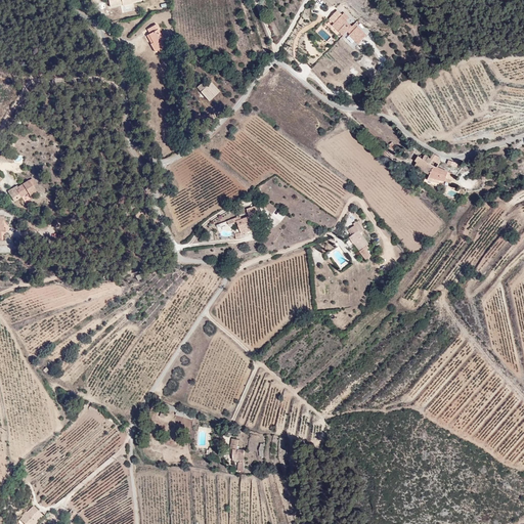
[(143,1),(142,0),(104,0),(106,9),(143,1)]
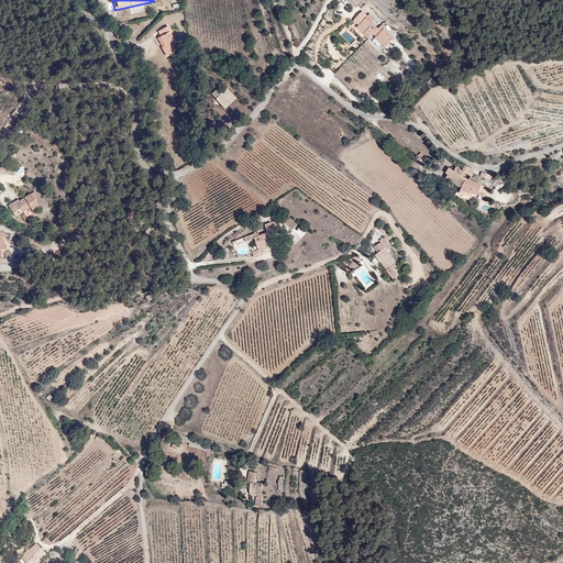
[(382,52),(395,37),(382,25),(378,28),(372,22),(375,18),(370,12),(367,15),(362,10),(351,22),(382,52)]
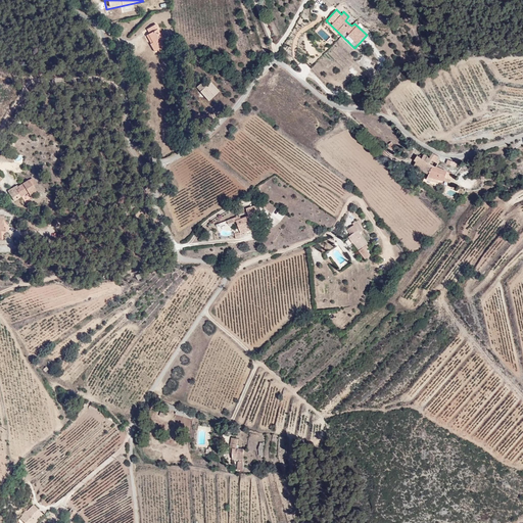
[(163,47),(158,24),(140,34),(148,55),(163,47)]
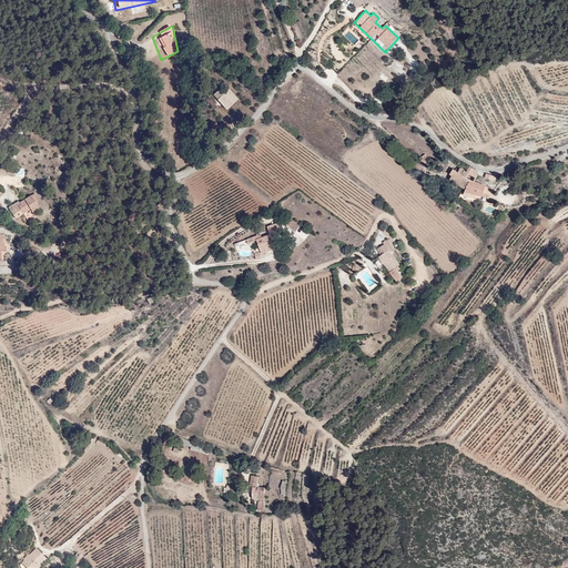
[(225,84),(213,97),(226,110),(239,99),(225,84)]
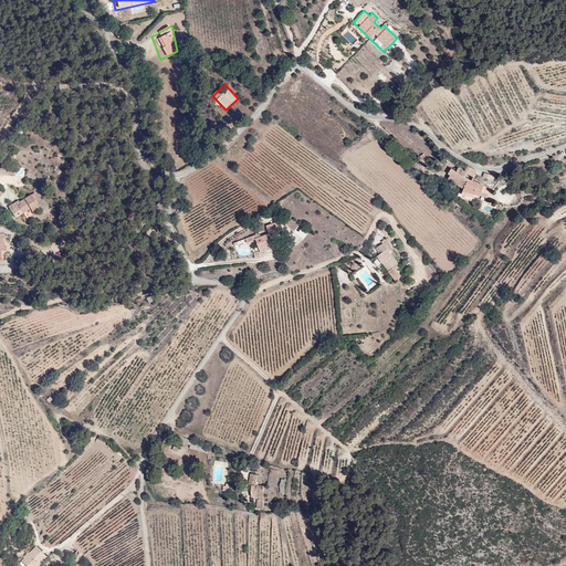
[(501,181),(469,165),(457,173),(451,181),(469,195),(489,200),(491,190),(501,181)]
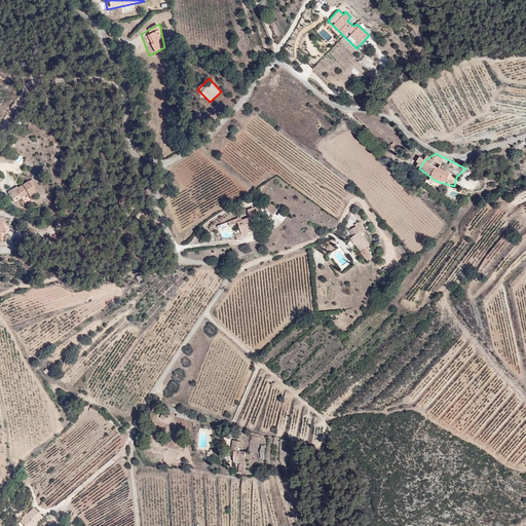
[(21,203),(40,194),(30,179),(11,190),(21,203)]
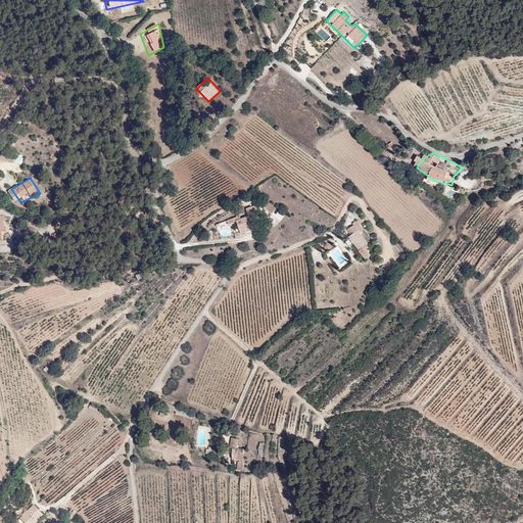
[(242,232),(257,229),(253,216),(231,218),(242,232)]
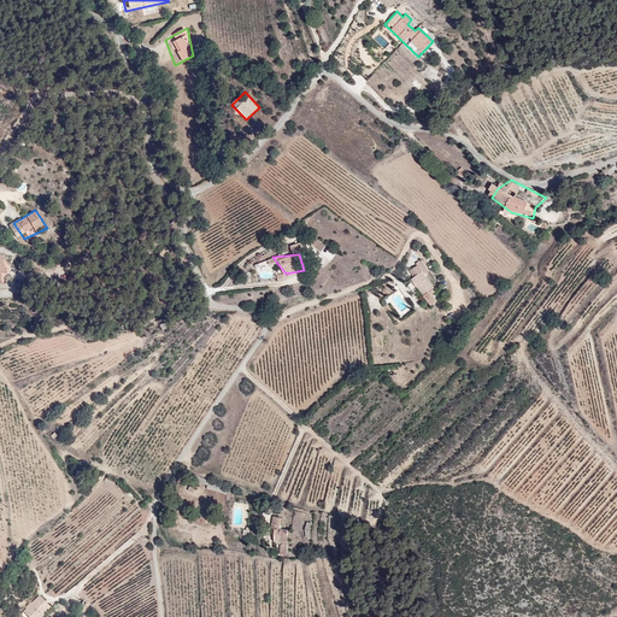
[(442,301),(424,258),(411,272),(436,310),(442,301)]
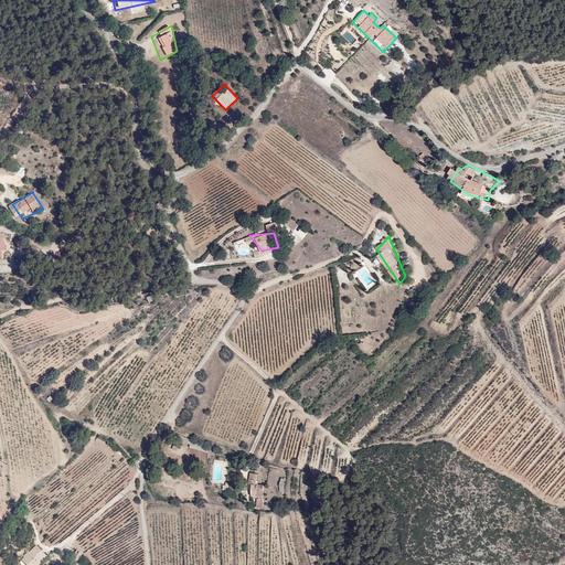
[(371,294),(380,287),(377,285),(369,291),(371,294)]
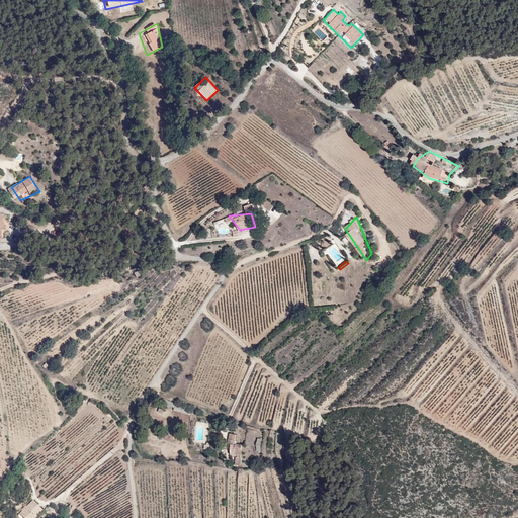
[(247,449),(243,434),(234,433),(233,446),(237,455),(242,467),(247,467),(247,449)]
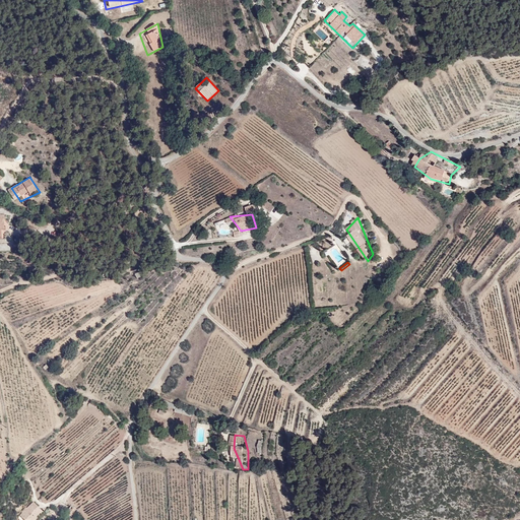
[(18,519),(31,519),(40,513),(25,501),(13,515),(18,519)]
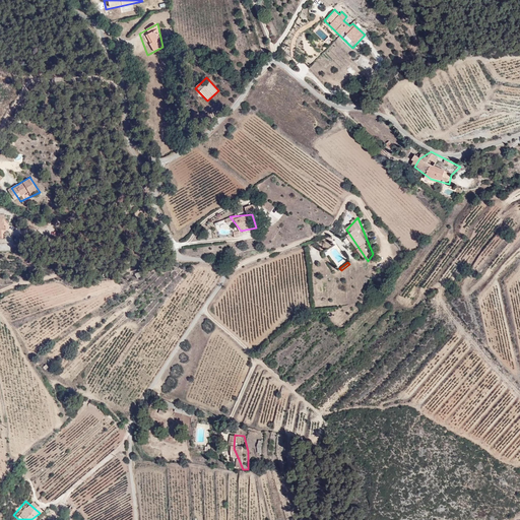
All buildings are outlined.
